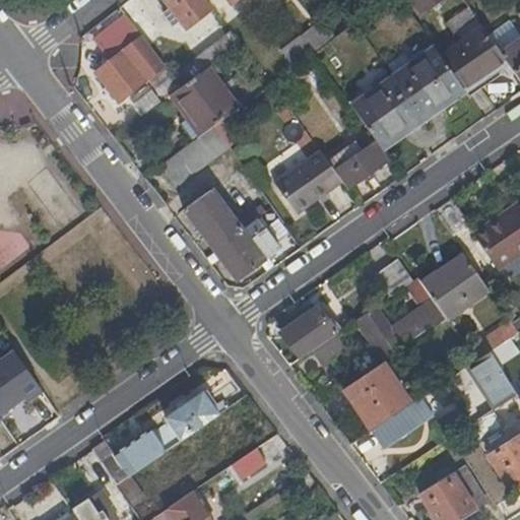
[(212,8),(205,0),(165,0),(187,28),(212,8)]
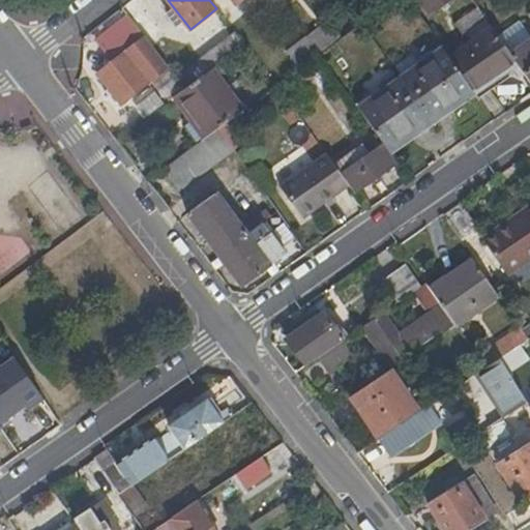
[(448,0),(419,0),(430,13),(448,0)]
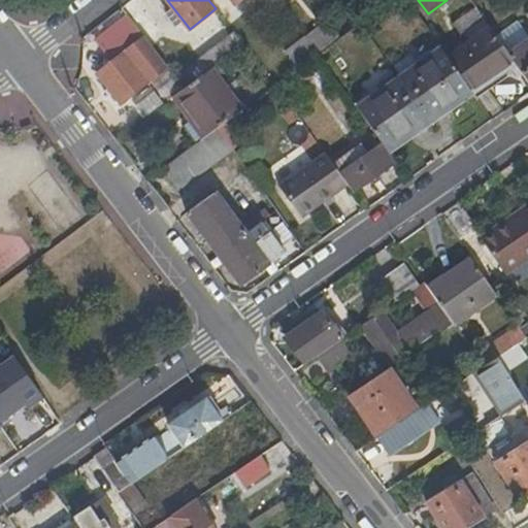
[(330,21),(341,36),(360,23),(349,7),(330,21)]
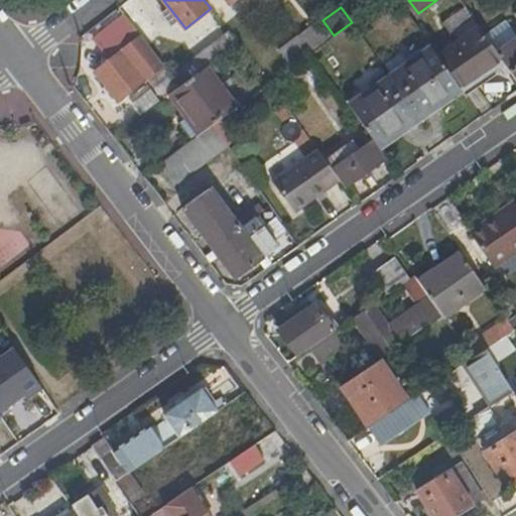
[(472,18),(465,8),(442,23),(449,33),(472,18)]
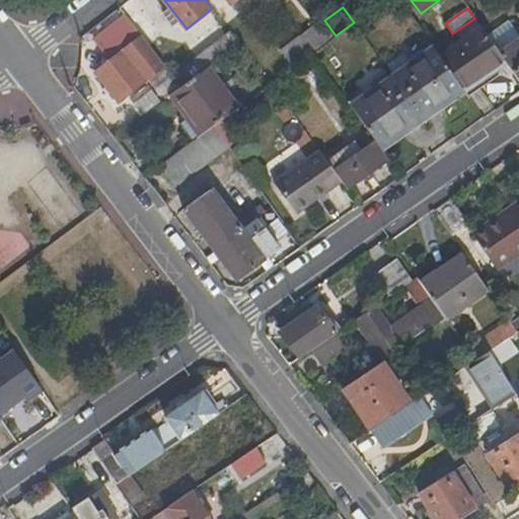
[(95,41),(112,61),(123,52),(139,39),(124,18),(95,41)]
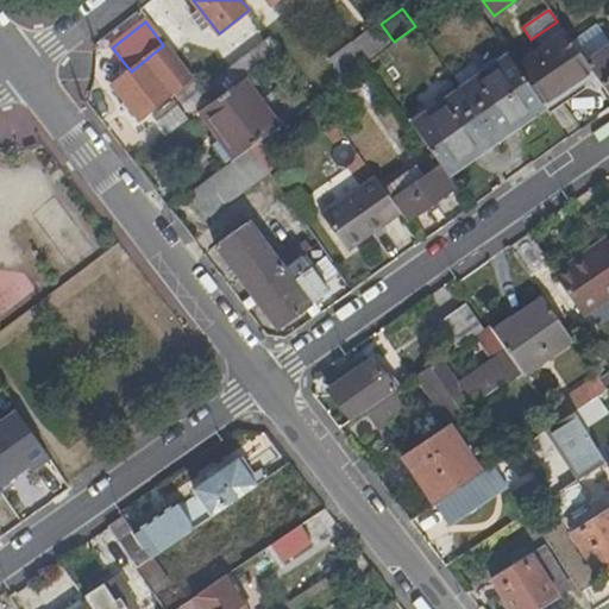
[(394,42),(381,24),(378,22),(352,41),(368,61),(394,42)]
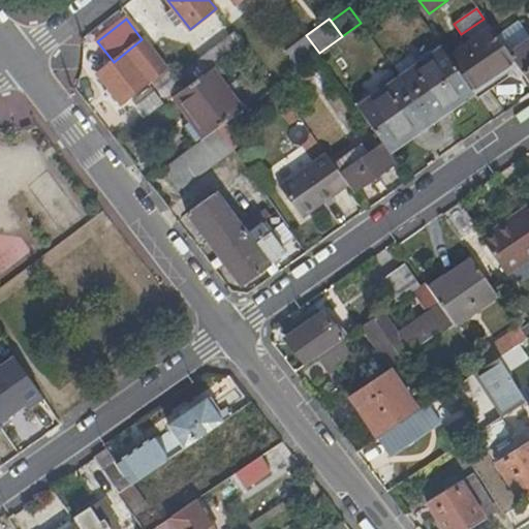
[(511,56),(528,42),(528,31),(522,21),(498,37),(511,56)]
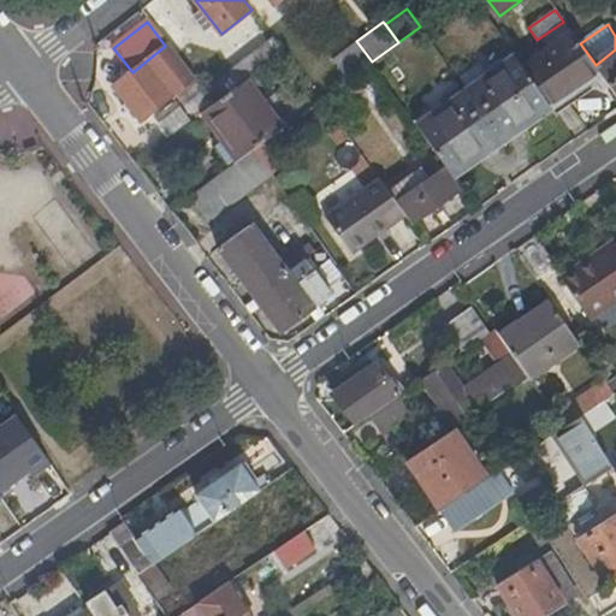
[(551,110),(602,73),(596,65),(580,43),(572,31),(521,66),(551,106),(551,110)]
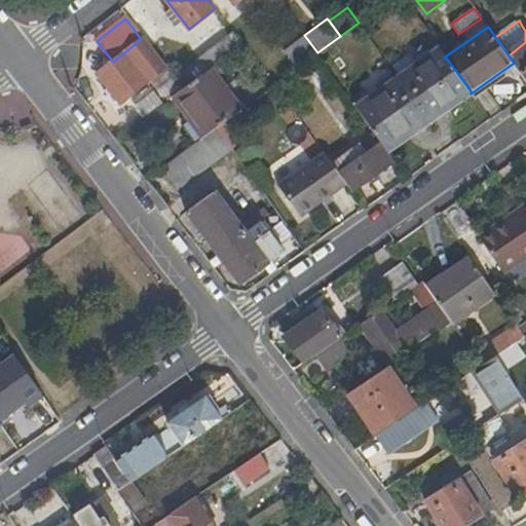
[(190,63),(200,76),(212,68),(245,44),(233,30),(190,63)]
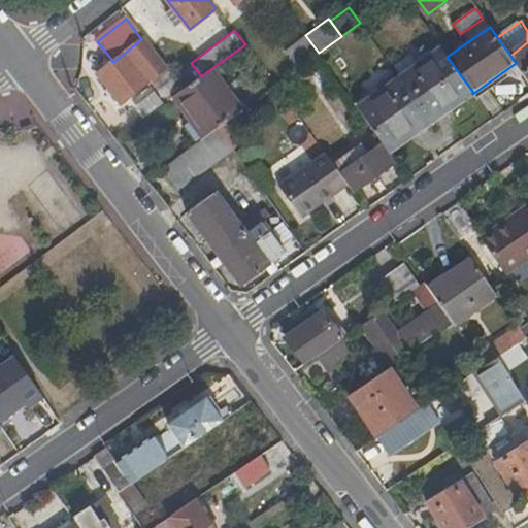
[(285,51),(298,68),(319,53),(305,35),(285,51)]
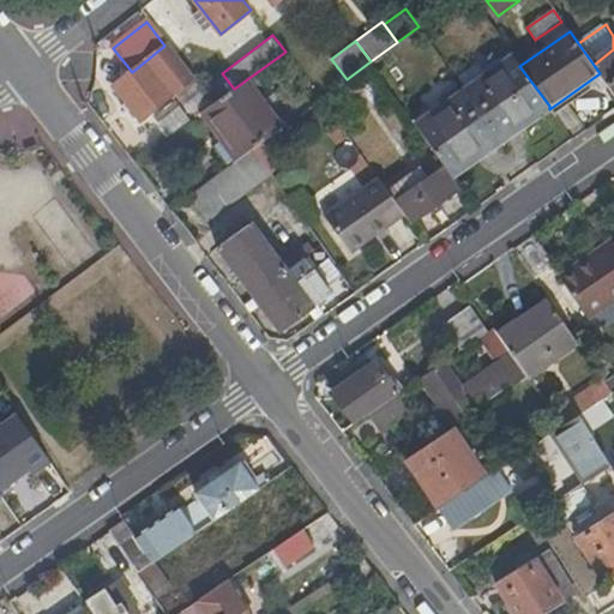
[(115,85),(140,118),(194,77),(168,43),(164,46),(145,61),(132,72),(115,85)]
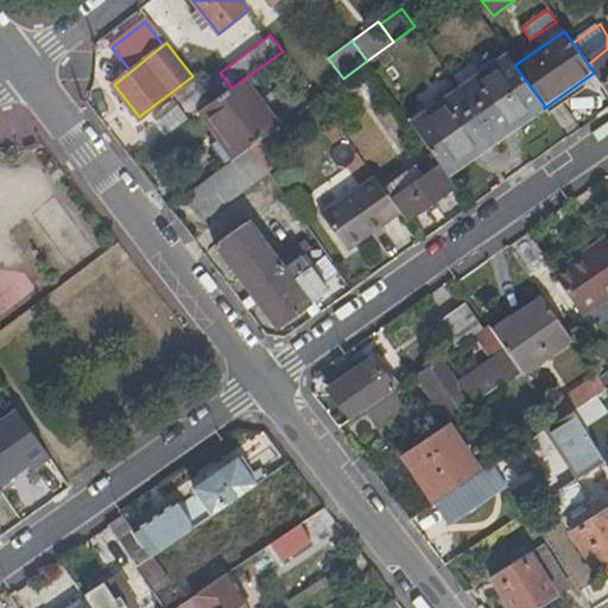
[(607,49),(588,64),(594,73),(607,93),(607,49)]
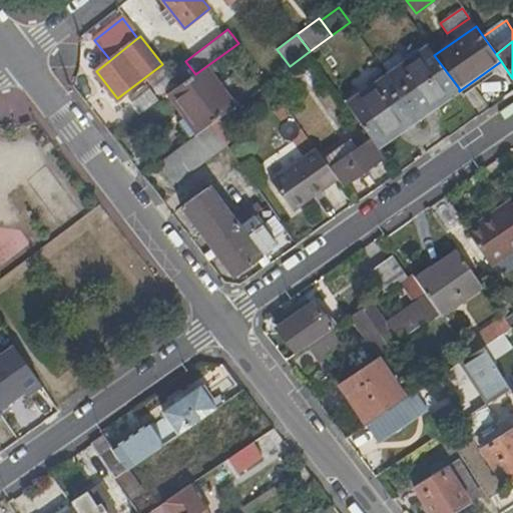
[(427,44),(344,101),(371,140),(378,150),(461,94),(459,91),(434,55),(427,44)]
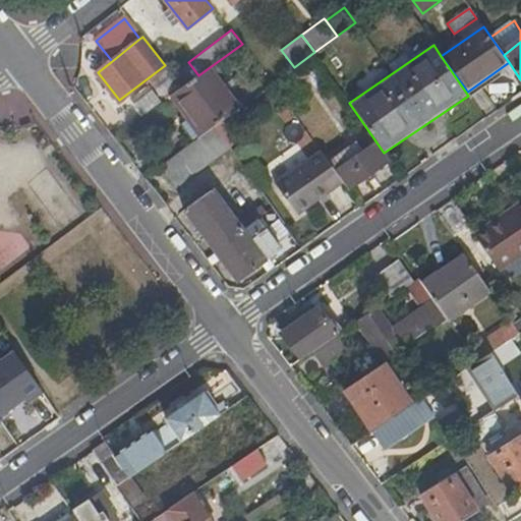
[(239,108),(210,67),(198,75),(182,88),(171,96),(188,118),(200,134),(201,135),(214,126),(239,108)]
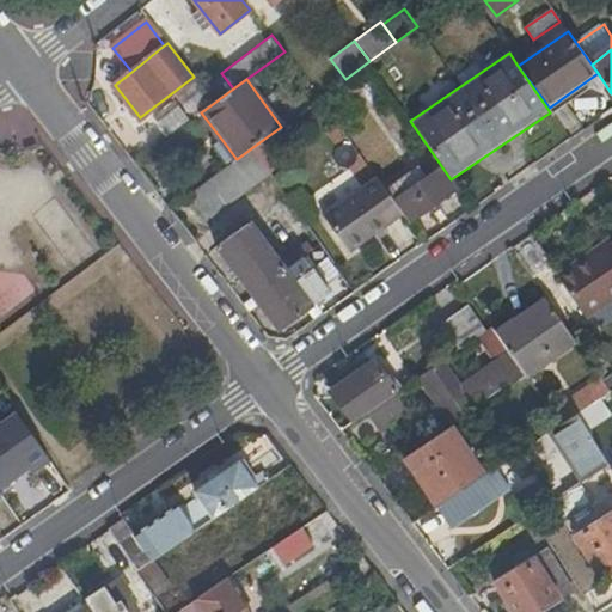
[(182,123),(172,111),(155,123),(165,136),(182,123)]
